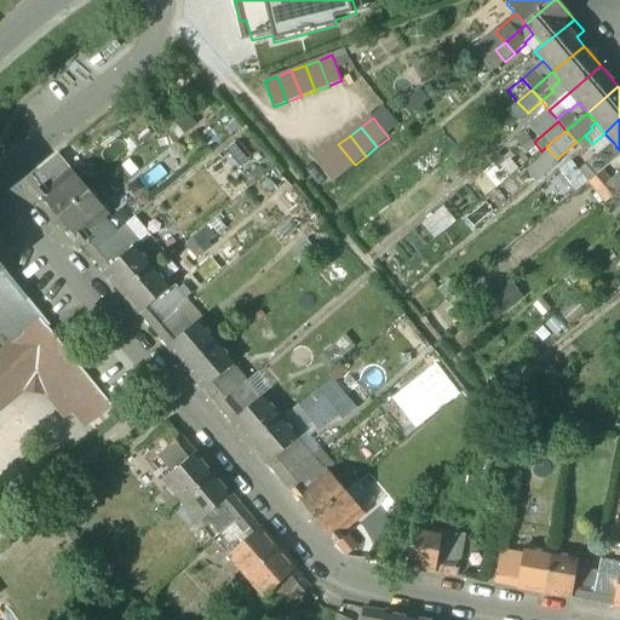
[(619,150),(614,143),(592,161),(601,172),(619,154),(619,150)]
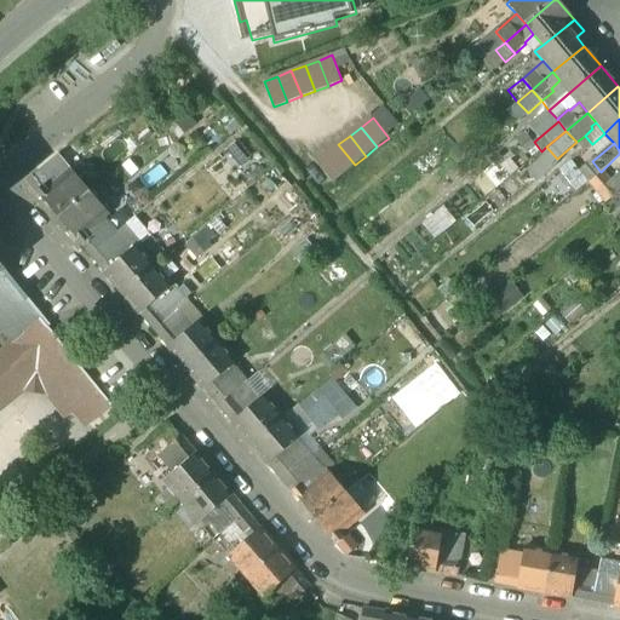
[(338,144),(327,154),(343,174),(355,165),(338,144)]
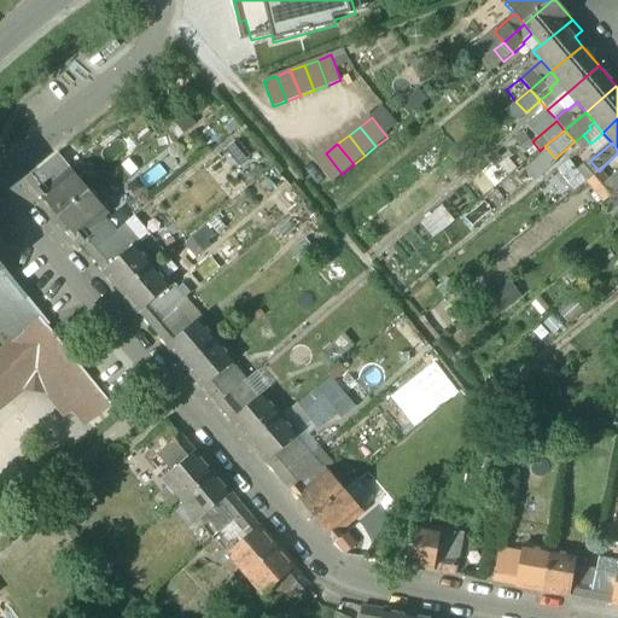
[(326,153),(315,162),(331,182),(342,174),(326,153)]
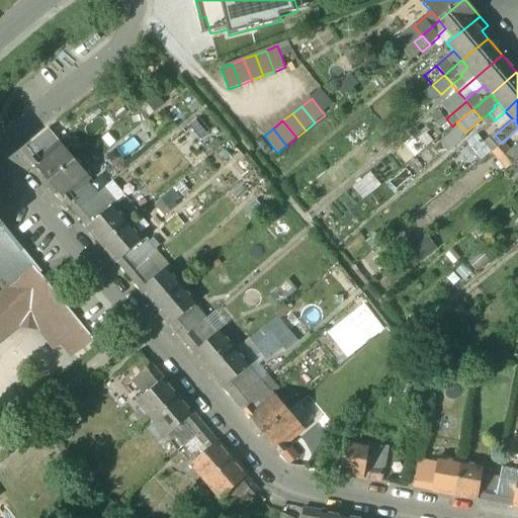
[(450,150),(465,137),(458,128),(443,141),(450,150)]
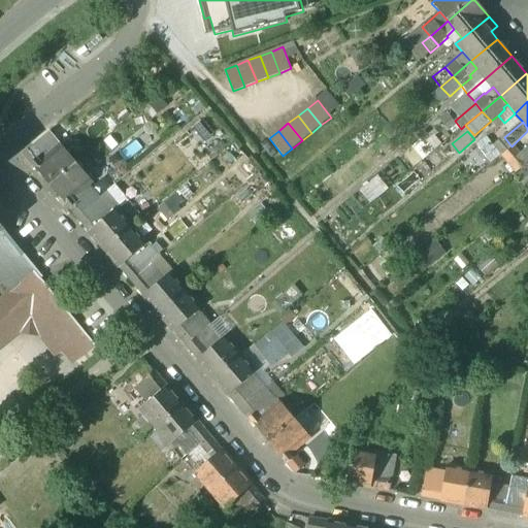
[(50,132),(32,145),(41,156),(47,150),(44,146),(55,138),(50,132)]
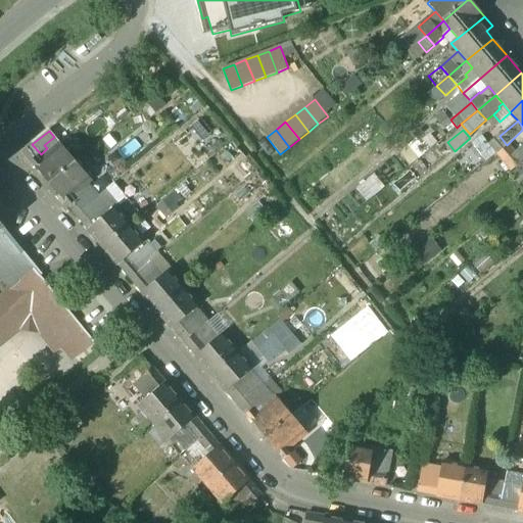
[(498,135),(488,144),(496,153),(507,145),(500,136),(498,135)]
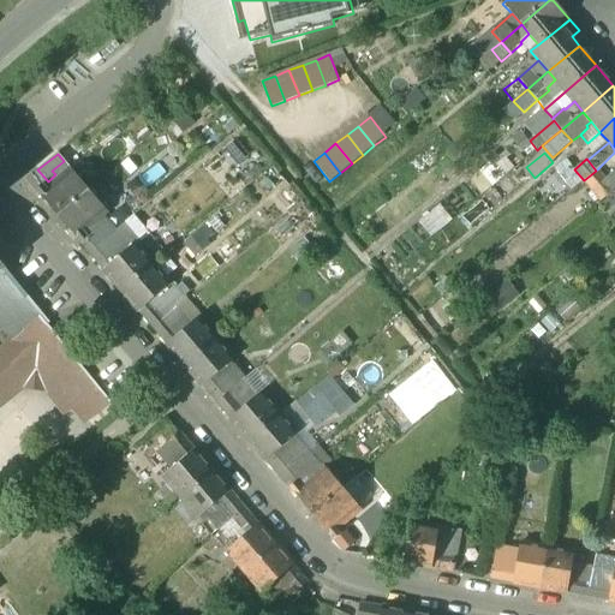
[(37,169),(27,179),(36,191),(42,185),(48,181),(37,169)]
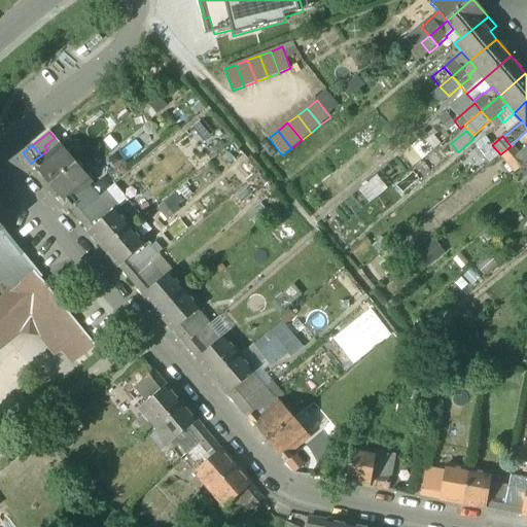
[(51,154),(40,164),(36,159),(31,164),(50,186),(77,164),(61,145),(51,154)]
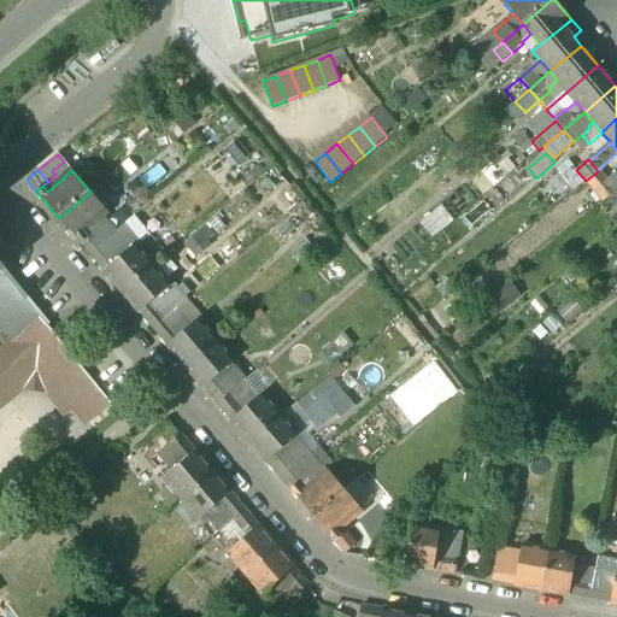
[(607,182),(598,171),(586,181),(604,201),(616,192),(607,182)]
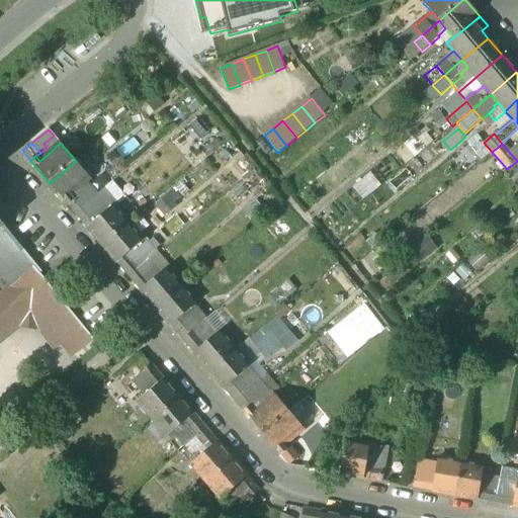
[(40,153),(35,156),(39,161),(51,152),(47,147),(40,153)]
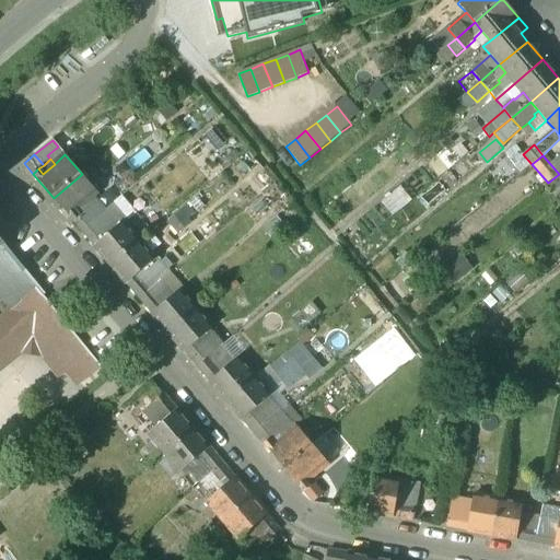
[(82,174),(54,198),(74,221),(80,217),(76,211),(93,196),(97,193),(82,174)]
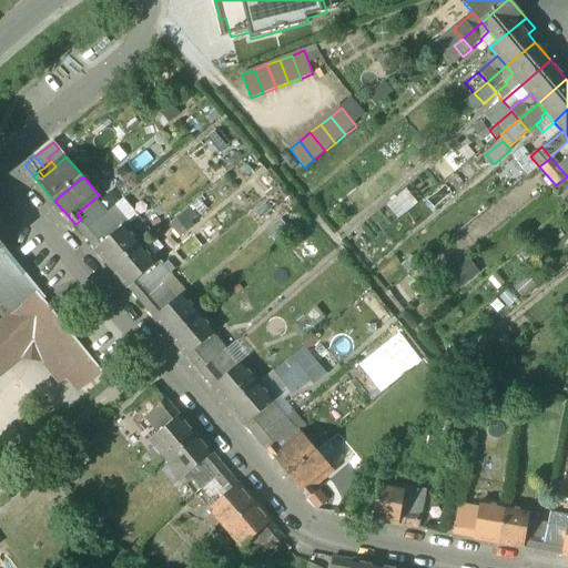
[(94,199),(77,214),(81,220),(75,224),(83,234),(108,214),(94,199)]
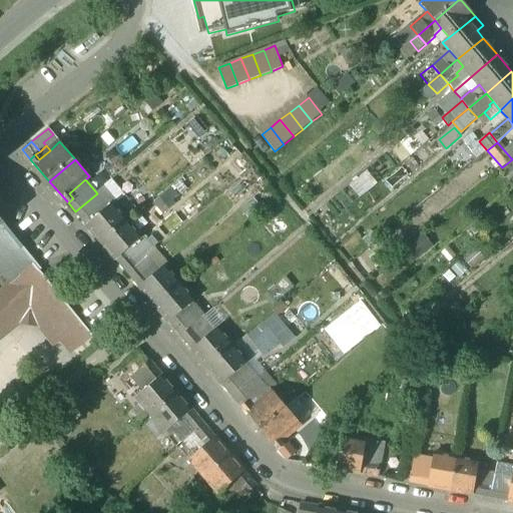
[(97,193),(75,211),(87,225),(108,206),(97,193)]
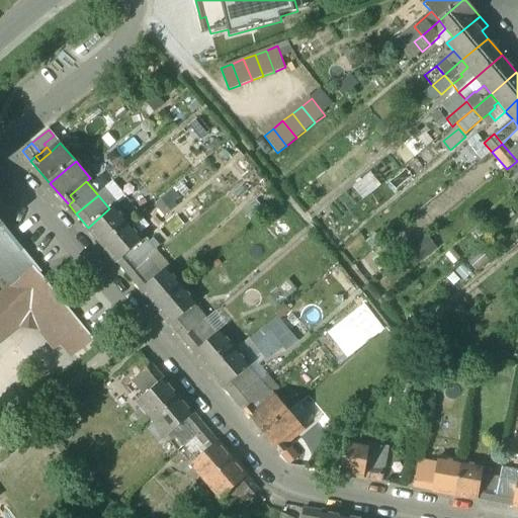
[(138,213),(124,197),(117,202),(131,217),(134,217),(138,213)]
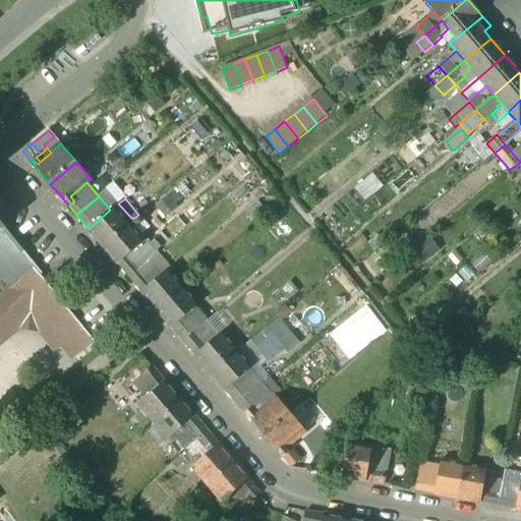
[(110,210),(89,229),(104,247),(129,225),(114,207),(110,210)]
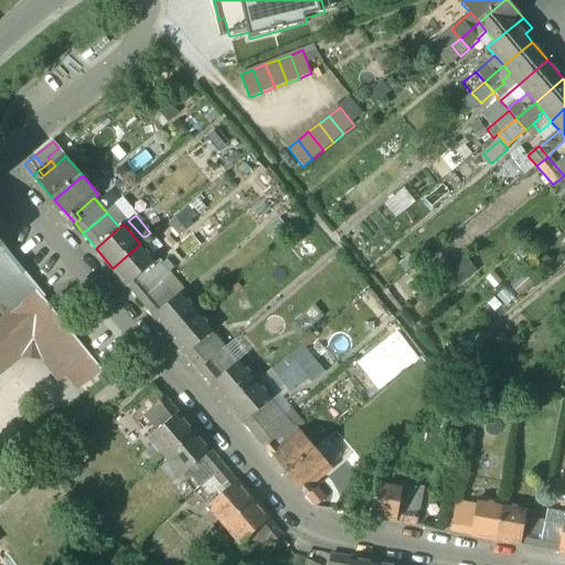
[(171,253),(179,264),(193,254),(185,242),(171,253)]
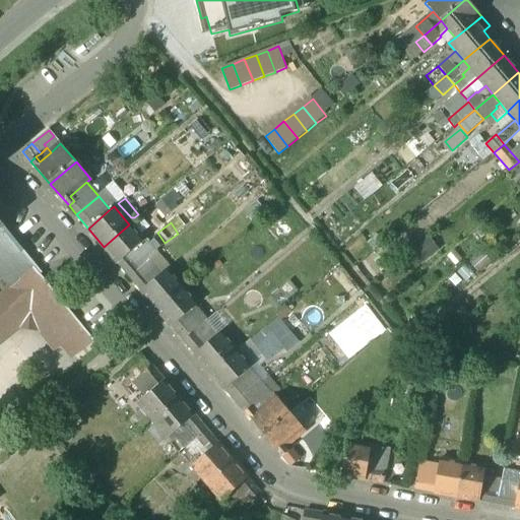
[(129,224),(104,247),(118,264),(144,242),(129,224)]
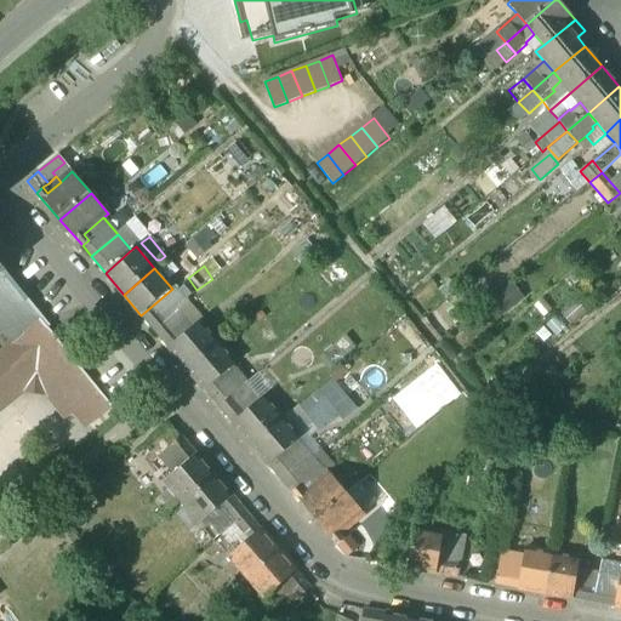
[(20,290),(5,271),(0,273),(0,279),(12,296),(20,290)]
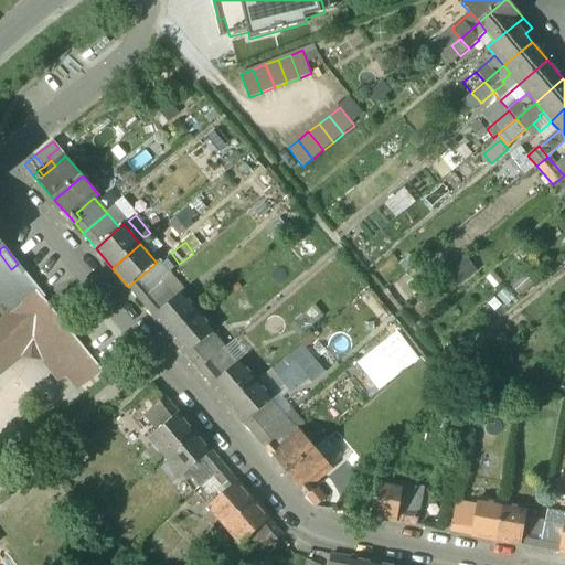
[(157,263),(128,287),(141,301),(171,276),(158,262),(157,263)]
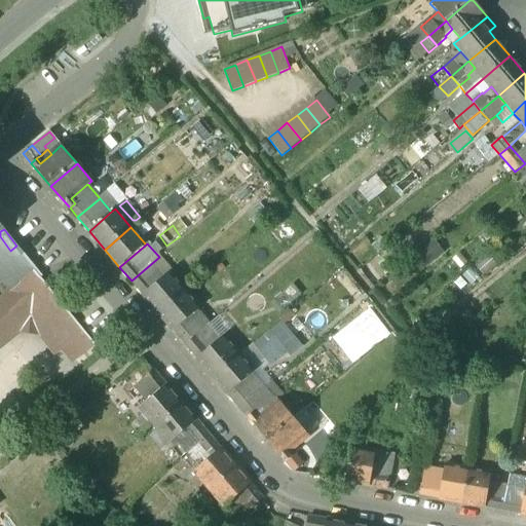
[(427,245),(406,262),(416,275),(438,257),(427,245)]
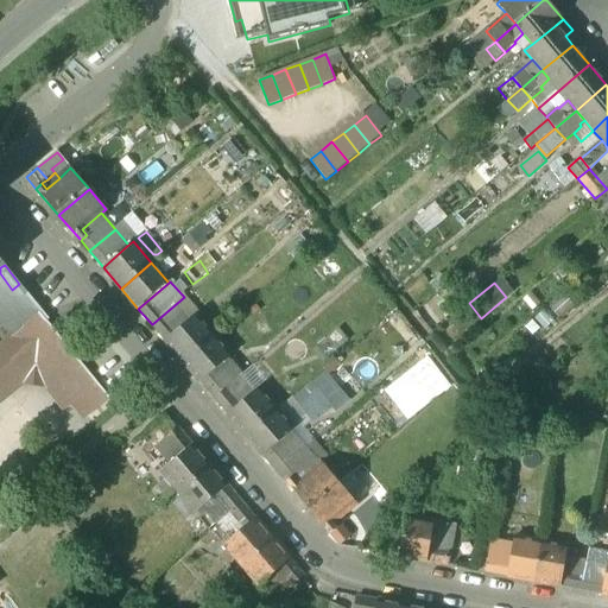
[(12,290),(0,298),(0,320),(13,336),(43,312),(19,284),(12,290)]
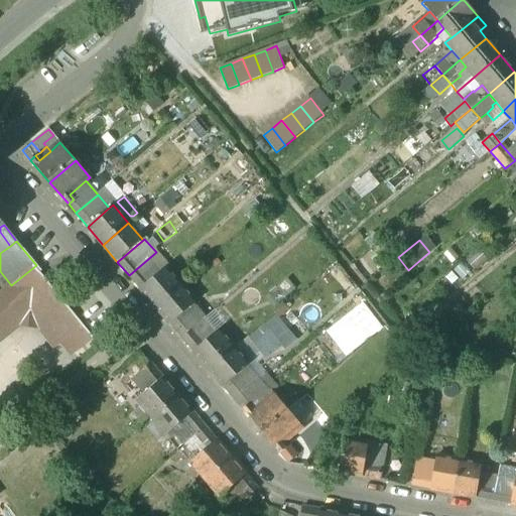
[(156,252),(129,275),(141,289),(166,267),(168,265),(156,252)]
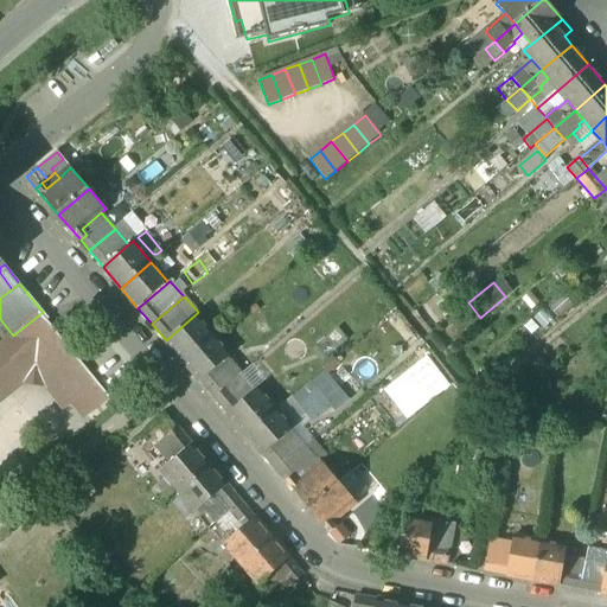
[(13,336),(0,345),(0,393),(5,390),(6,393),(23,379),(24,381),(40,383),(44,381),(45,382),(48,381),(68,407),(76,400),(88,415),(109,398),(64,343),(65,342),(43,312),(13,336)]
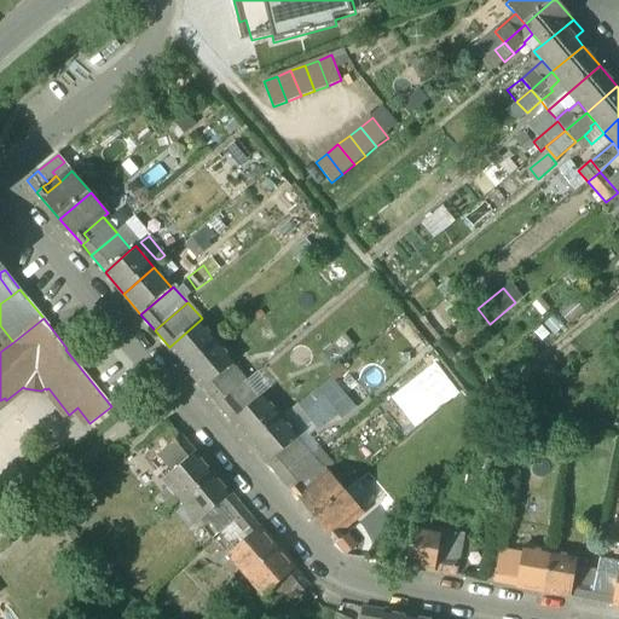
[(200,320),(169,347),(187,368),(218,341),(200,320)]
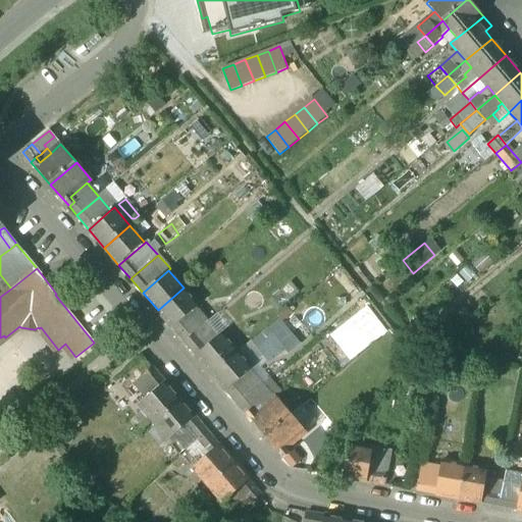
[(184,288),(158,310),(172,327),(194,309),(199,306),(184,288)]
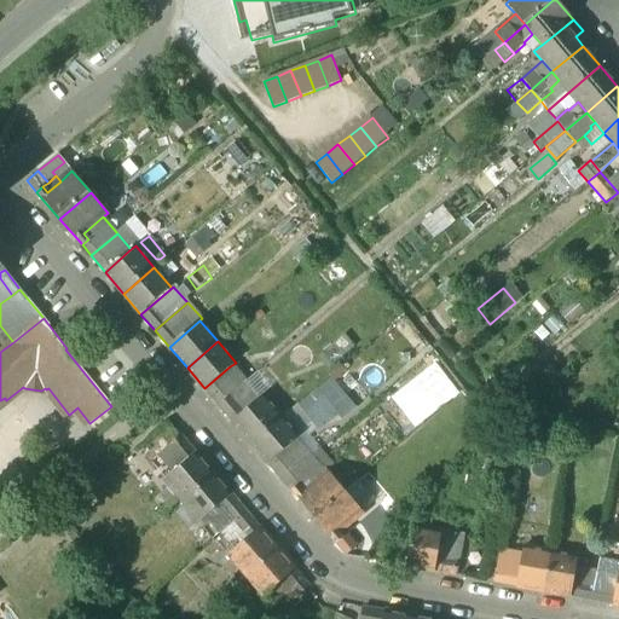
[(393,393),(415,426),(462,394),(439,362),(393,393)]
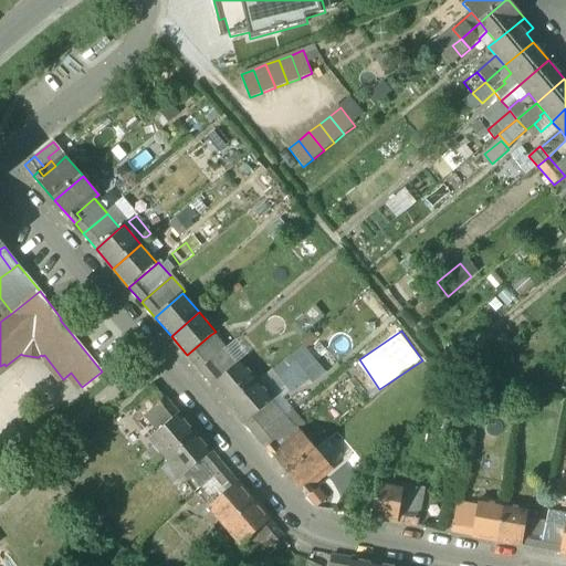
[(210,335),(187,355),(199,369),(220,353),(222,350),(210,335)]
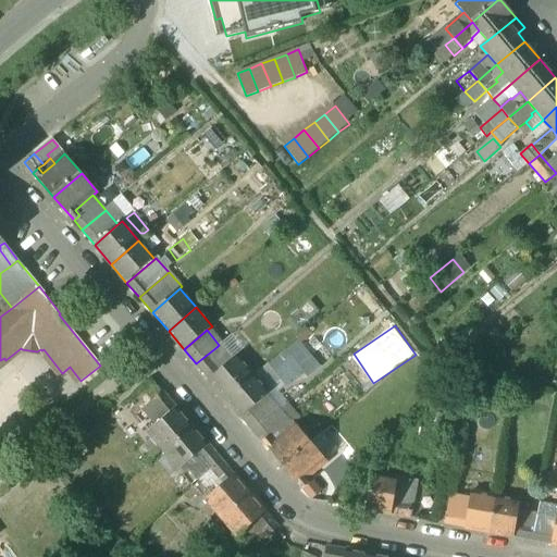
[(217,347),(196,363),(209,379),(230,362),(217,347)]
